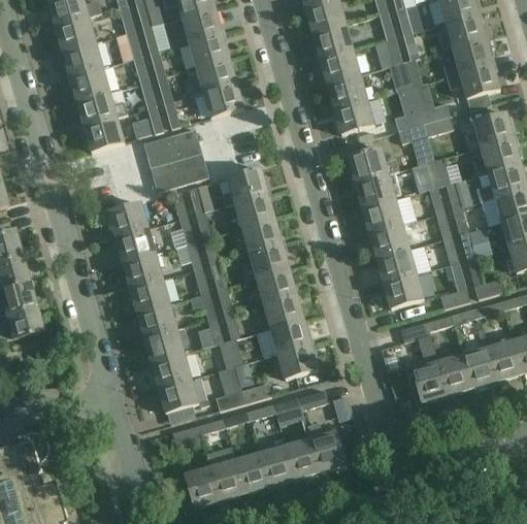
[(55,0),(47,2),(55,27),(88,18),(99,14),(96,2),(84,5),(81,0),(55,0)]
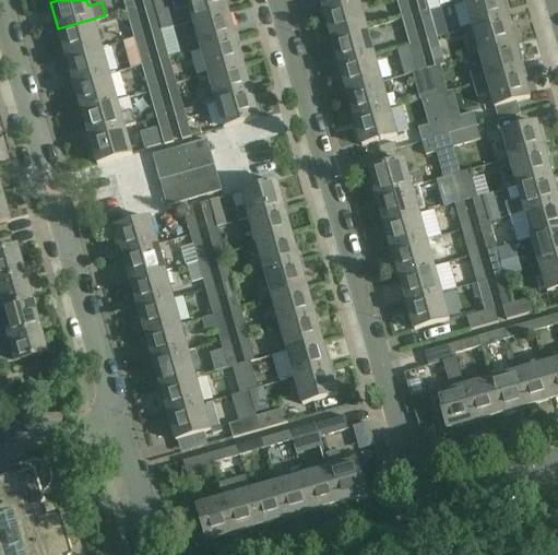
[(122,0),(126,10),(135,7),(133,0),(122,0)]
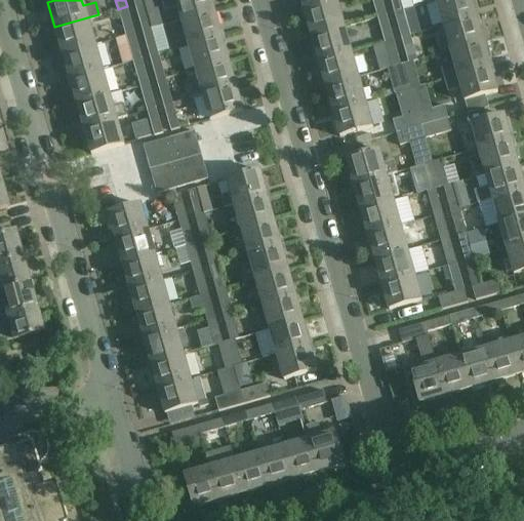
[(213,8),(210,0),(163,0),(164,6),(176,3),(180,17),(213,8)]
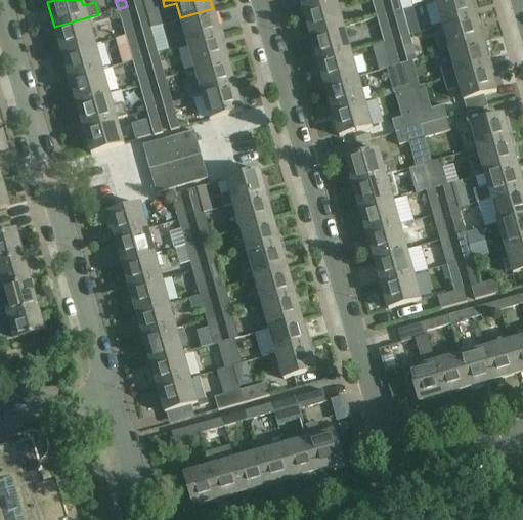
[(301,0),(304,9),(337,0),(301,0)]
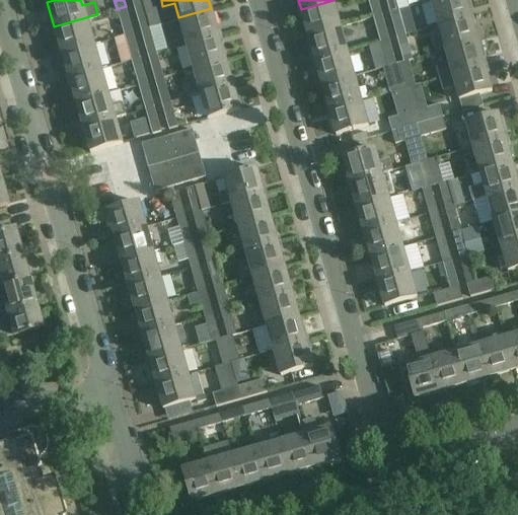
[(341,25),(334,0),(301,9),(308,34),(341,25)]
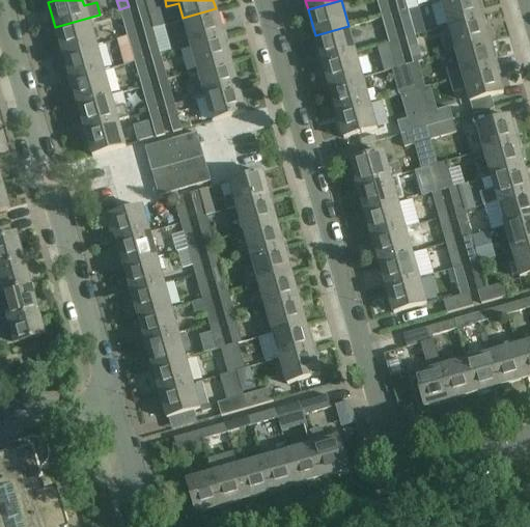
[(375,0),(381,17),(390,14),(386,0),(375,0)]
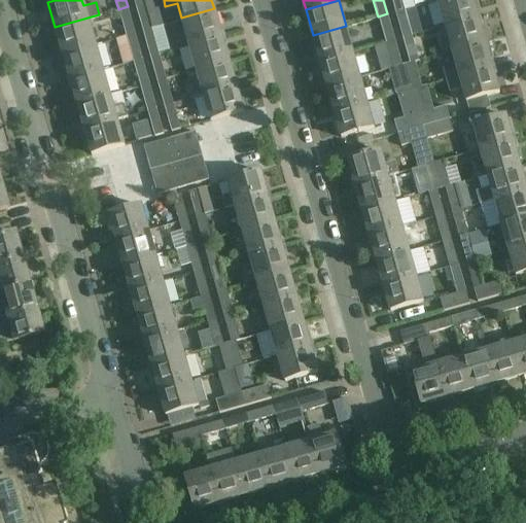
[(391,0),(395,11),(405,9),(401,0),(391,0)]
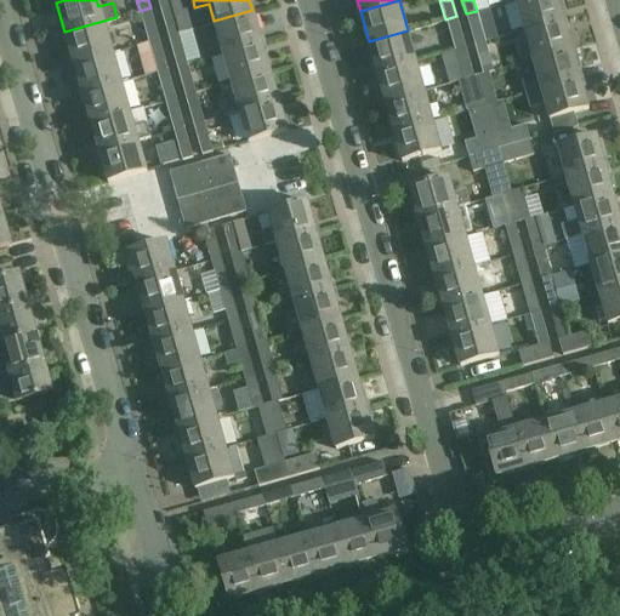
[(513,0),(522,29),(561,18),(555,0),(513,0)]
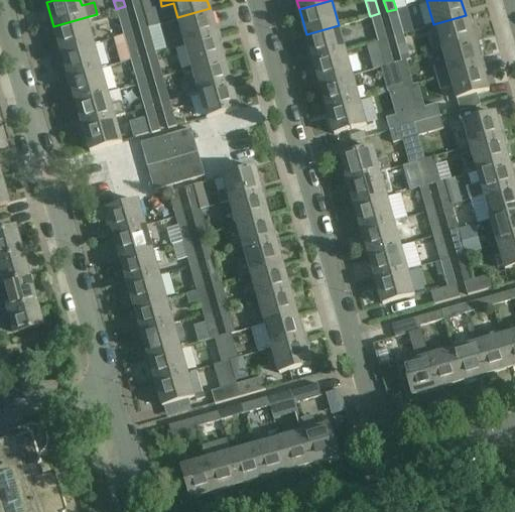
[(141,1),(132,4),(139,28),(148,26),(141,1)]
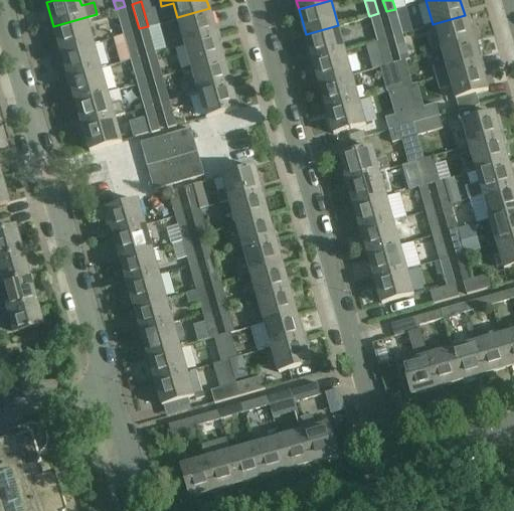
[(125,6),(116,9),(122,33),(132,30),(125,6)]
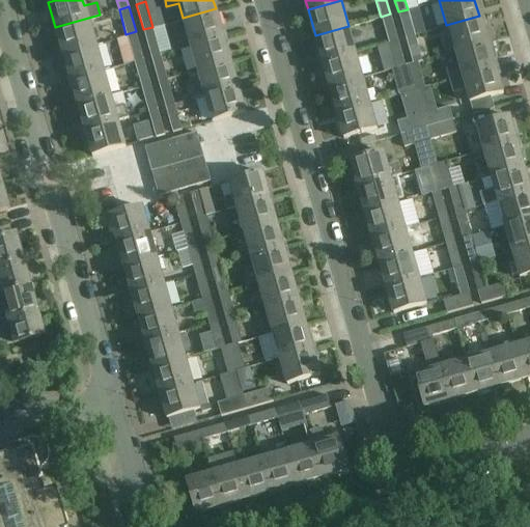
[(223,33),(216,8),(183,18),(190,43),(223,33)]
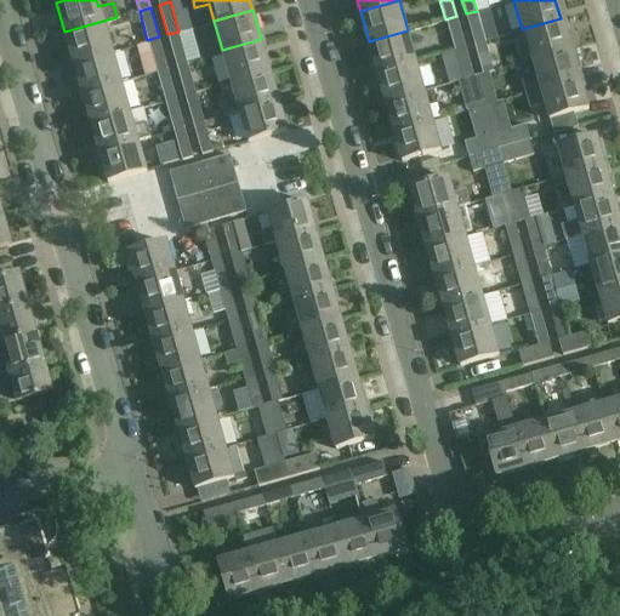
[(466,13),(475,44),(485,40),(477,11),(466,13)]
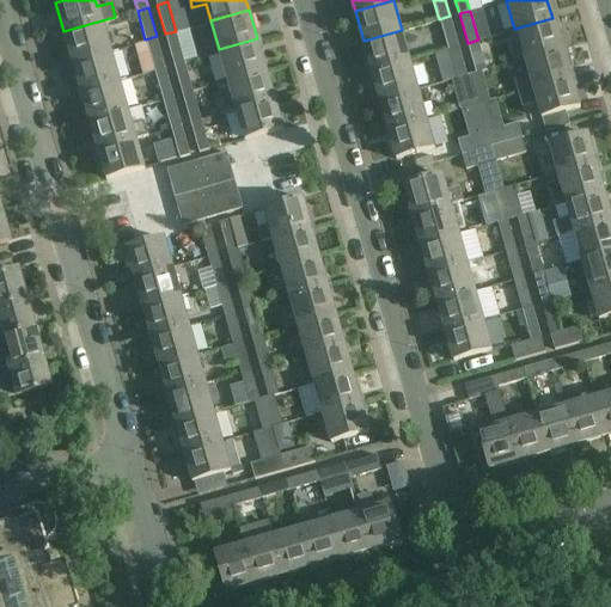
[(439,19),(447,48),(458,46),(450,16),(439,19)]
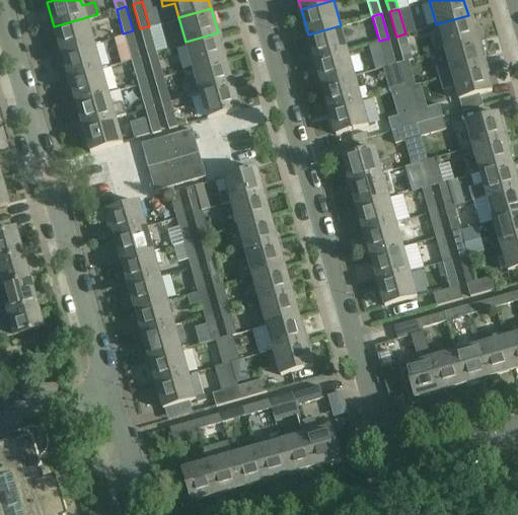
[(436,24),(443,49),(475,40),(468,15),(436,24)]
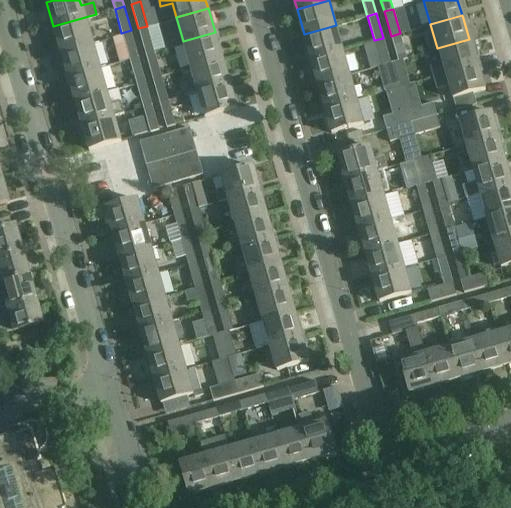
[(85,17),(53,26),(60,50),(92,41),(85,17)]
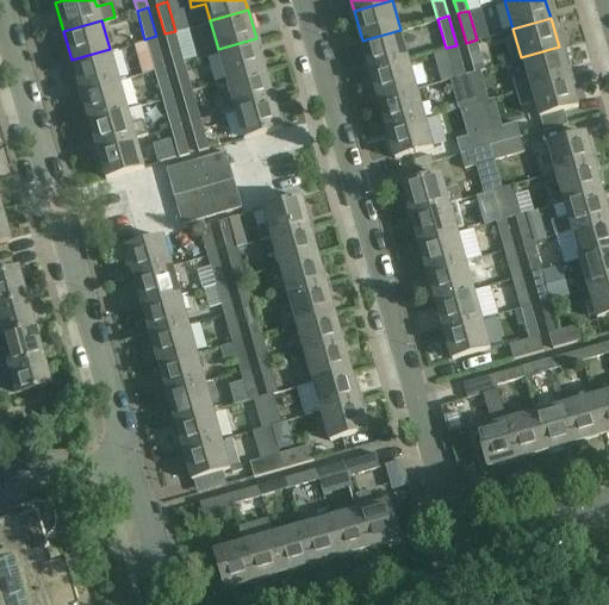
[(370,69),(409,58),(401,30),(362,41),(370,69)]
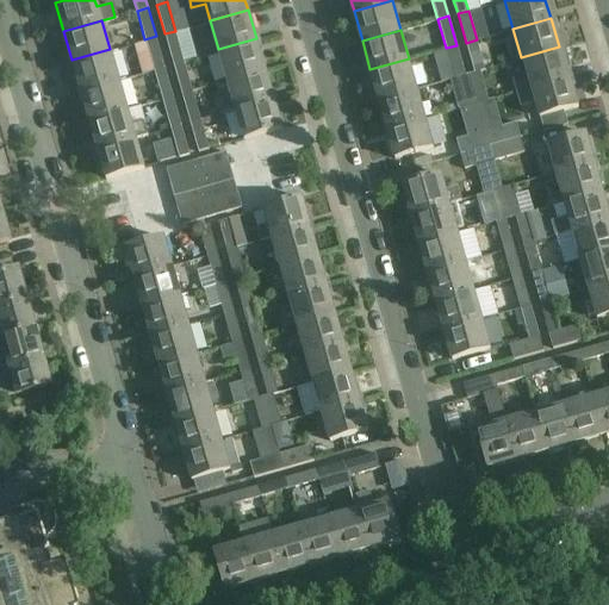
[(175,31),(165,33),(173,62),(184,60),(175,31)]
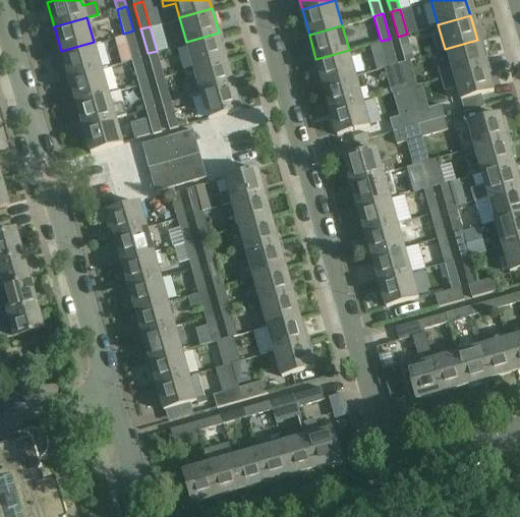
[(133,31),(123,34),(130,58),(140,55),(133,31)]
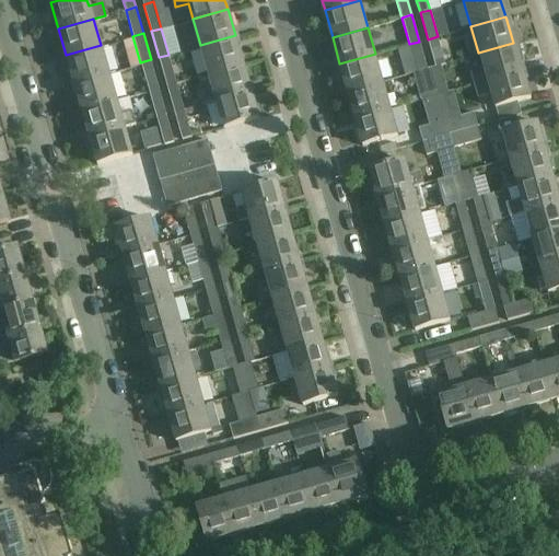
[(243,62),(235,35),(200,45),(208,72),(243,62)]
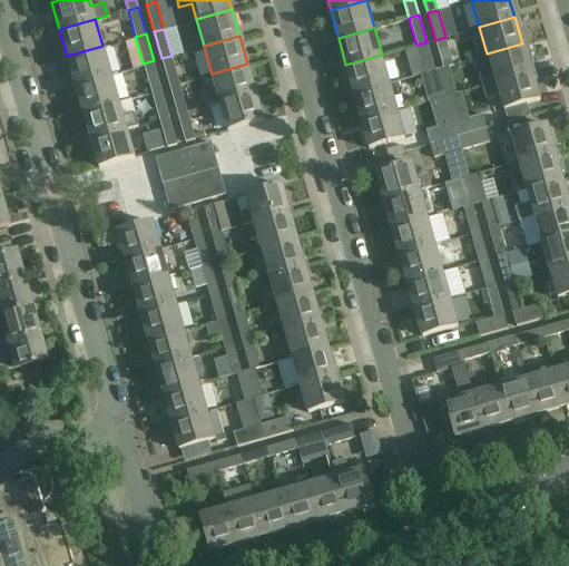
[(445,37),(435,40),(442,65),(438,66),(439,68),(448,65),(448,64),(452,62),(445,37)]
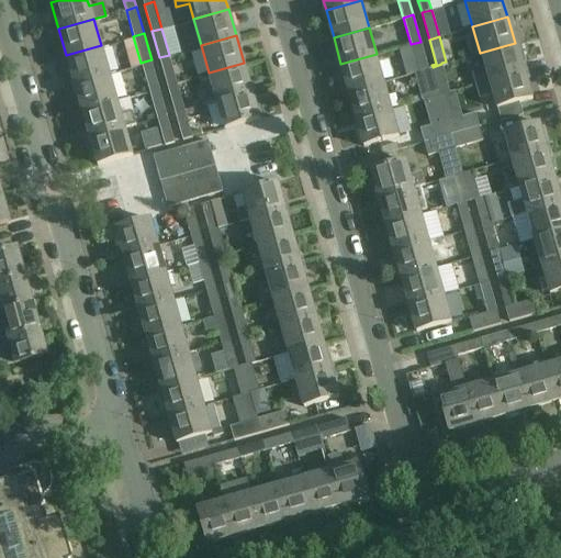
[(423,68),(423,69),(433,67),(432,65),(428,66),(421,42),(411,44),(418,69),(423,68)]
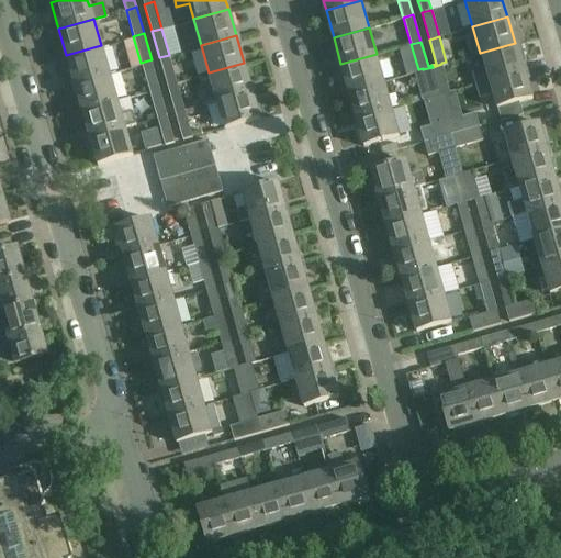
[(480,53),(484,68),(470,71),(473,84),(475,84),(487,80),(523,69),(515,43),(480,53)]
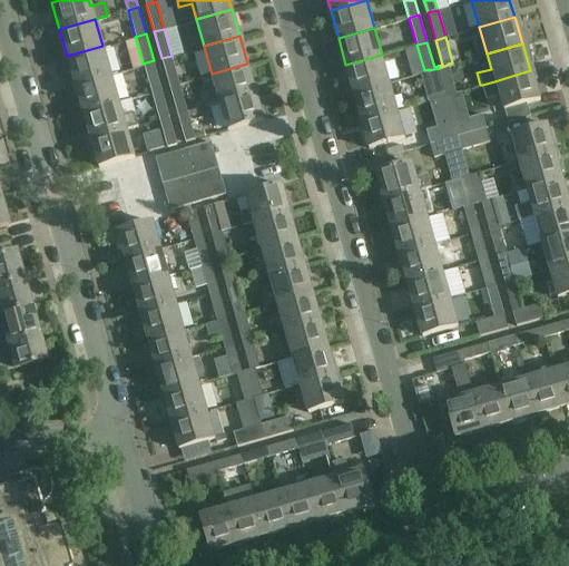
[(67,56),(75,84),(110,74),(102,46),(67,56)]
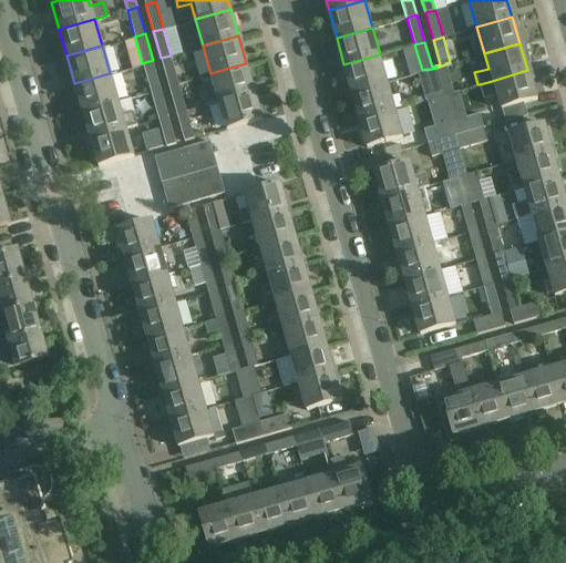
[(388,81),(380,54),(343,64),(351,91),(388,81)]
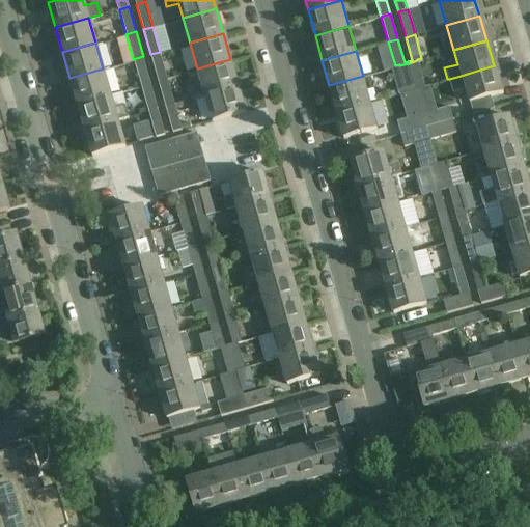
[(160,52),(150,54),(158,80),(167,77),(160,52)]
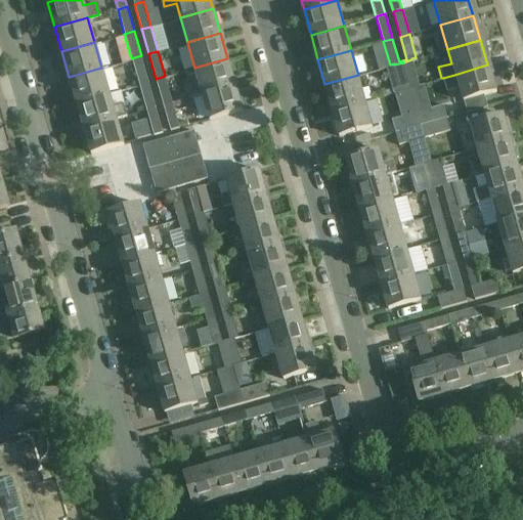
[(141,55),(131,58),(138,83),(147,81),(141,55)]
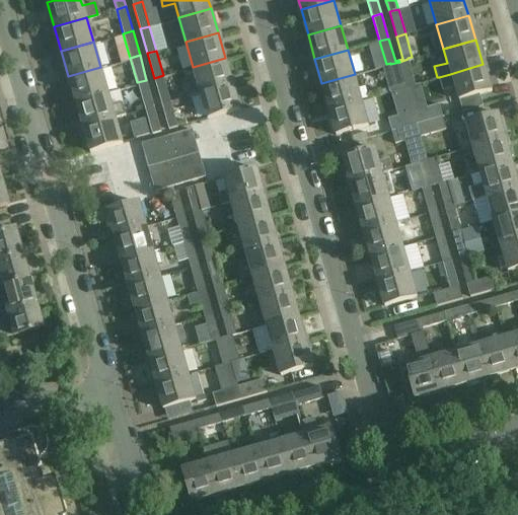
[(232,82),(225,58),(193,67),(197,80),(183,84),(188,95),(200,91),(232,82)]
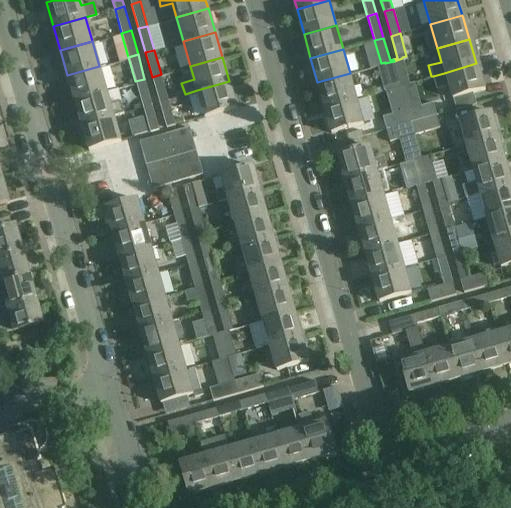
[(394,61),(400,84),(401,85),(409,83),(402,58),(394,61)]
